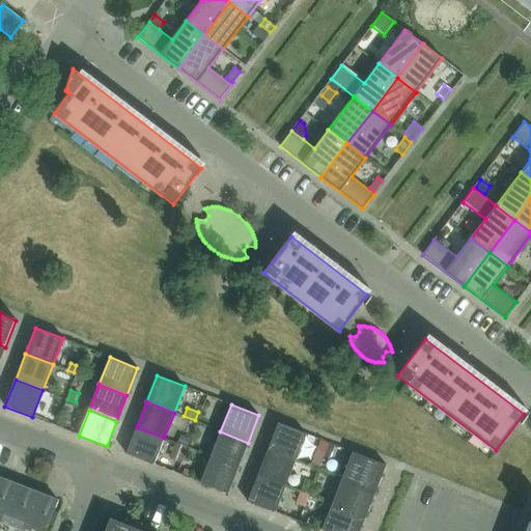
[(268,449),(296,460),(306,434),(278,423),(268,449)]
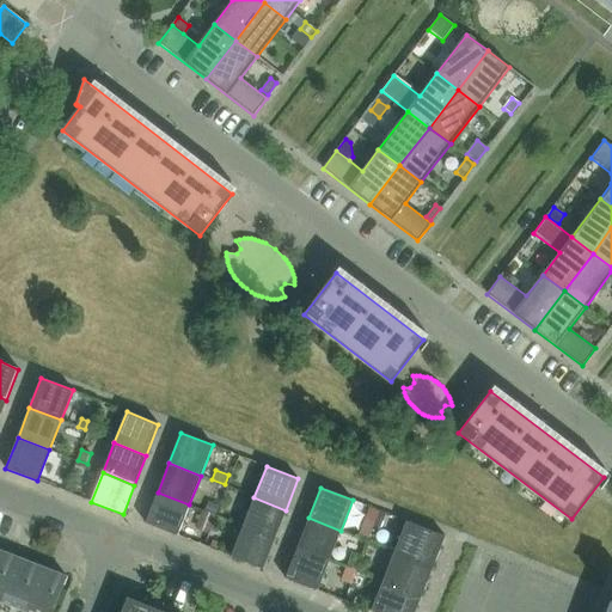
[(145,524),(177,536),(189,505),(158,493),(145,524)]
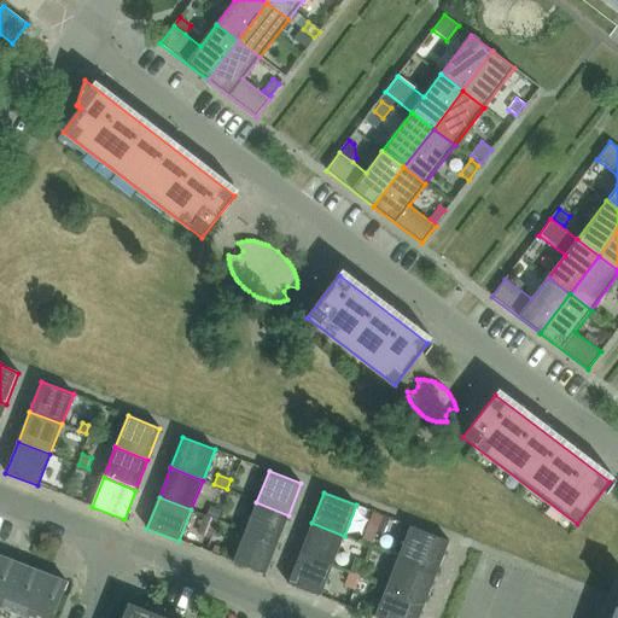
[(277,546),(289,516),(256,502),(244,532),(277,546)]
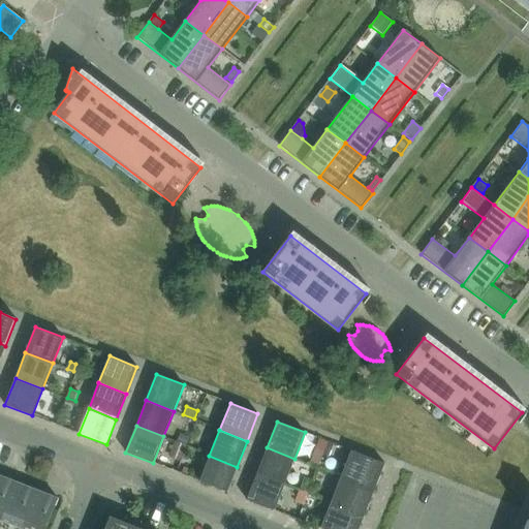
[(180,433),(177,440),(186,444),(189,437),(180,433)]
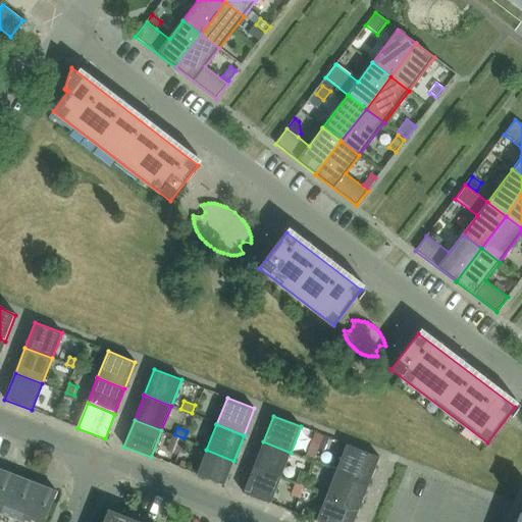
[(172,434),(166,451),(177,456),(185,439),(172,434)]
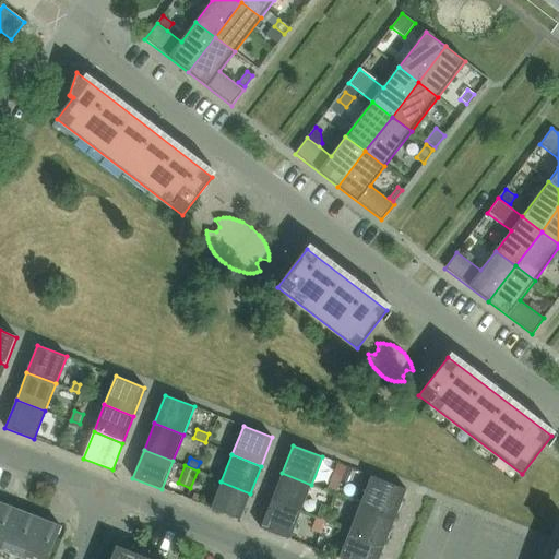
[(347,467),(342,479),(347,482),(352,470),(347,467)]
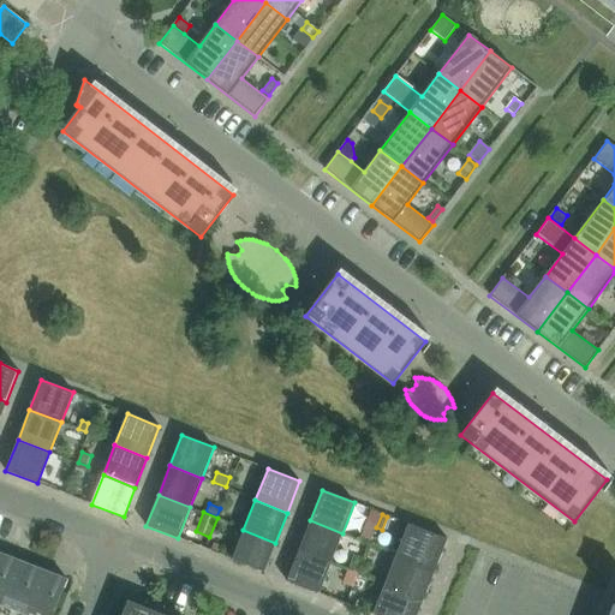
[(297,554),(329,566),(342,533),(310,520),(297,554)]
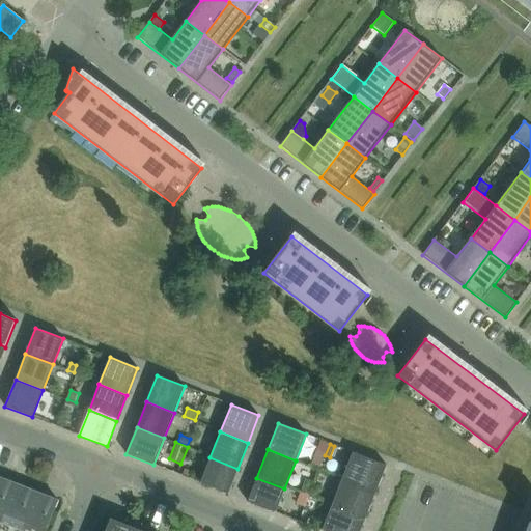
[(341,479),(375,493),(386,466),(352,452),(341,479)]
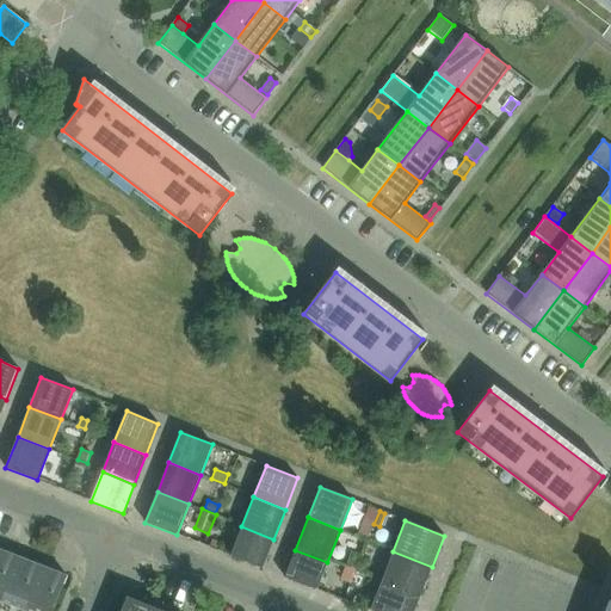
[(230,556),(263,568),(273,539),(241,526),(230,556)]
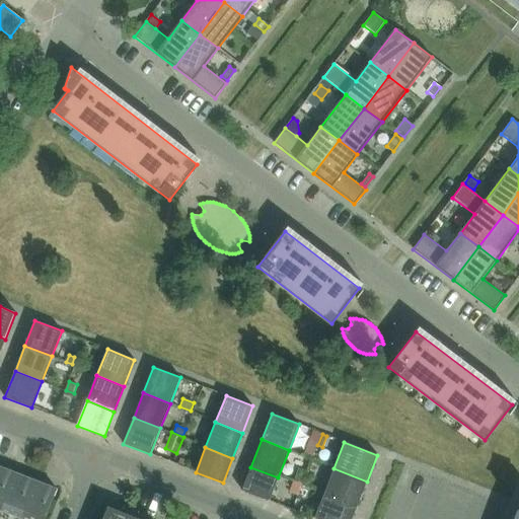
[(0,466),(0,510),(0,511),(15,473),(0,466)]
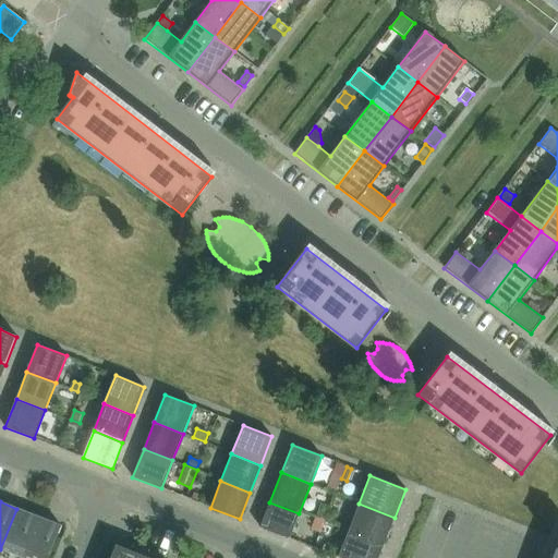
[(299,513),(269,502),(259,526),(289,538),(299,513)]
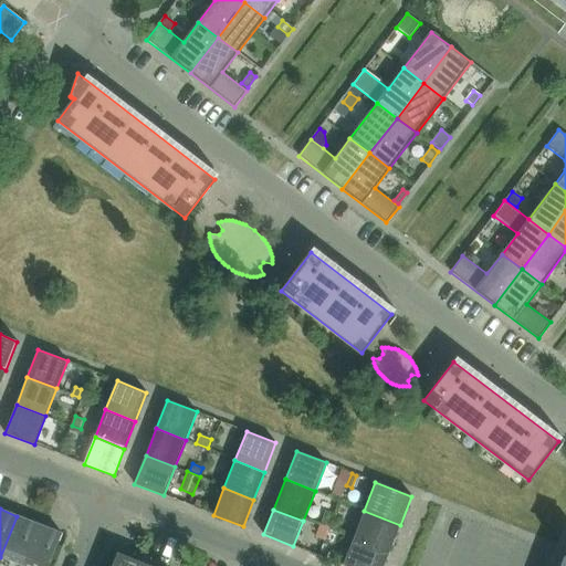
[(326,511),(321,524),(329,527),(334,514),(326,511)]
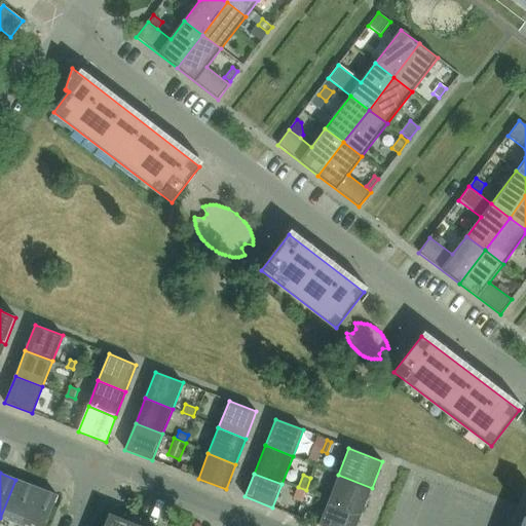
[(328,501),(362,515),(372,488),(338,475),(328,501)]
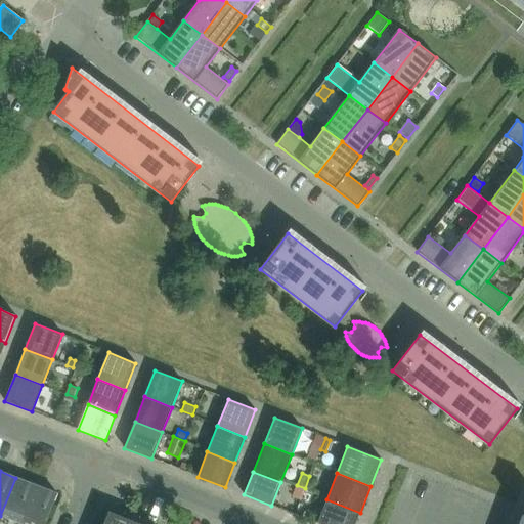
[(15,478),(0,516),(22,523),(36,485),(15,478)]
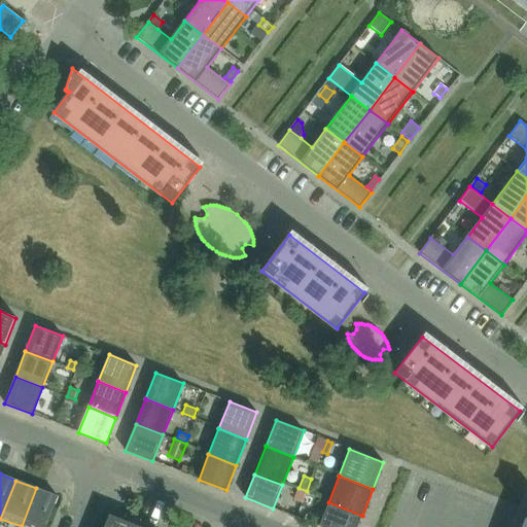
[(22,526),(45,526),(58,497),(36,488),(22,526)]
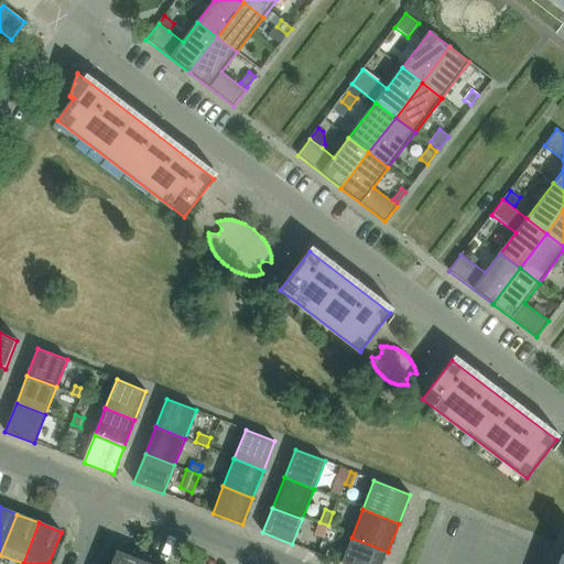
[(342,563),(343,563),(382,563),(388,552),(351,538),(342,563)]
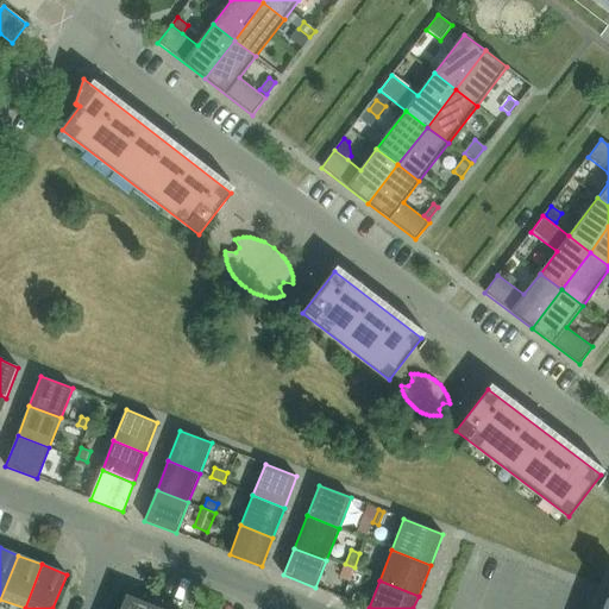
[(157,608),(130,598),(125,608),(157,608)]
